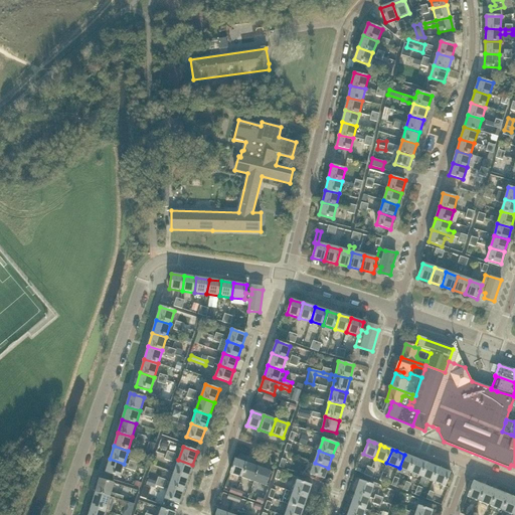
[(408,477),(410,473),(415,459),(404,455),(399,468),(397,472),(408,477)]
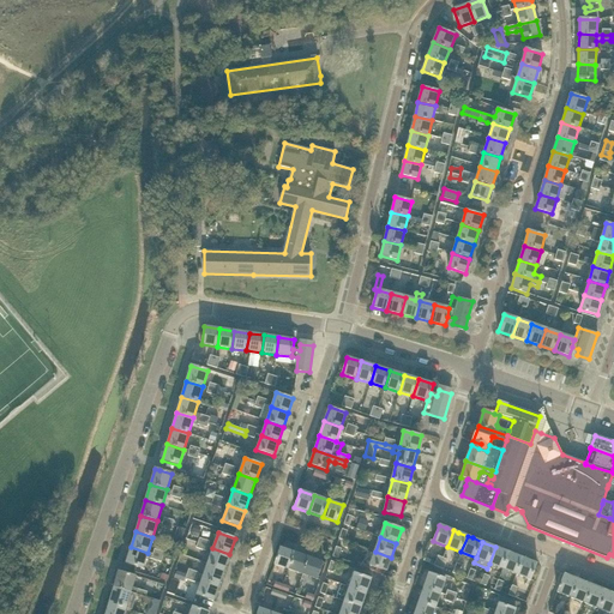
[(143,569),(148,553),(131,547),(126,564),(143,569)]
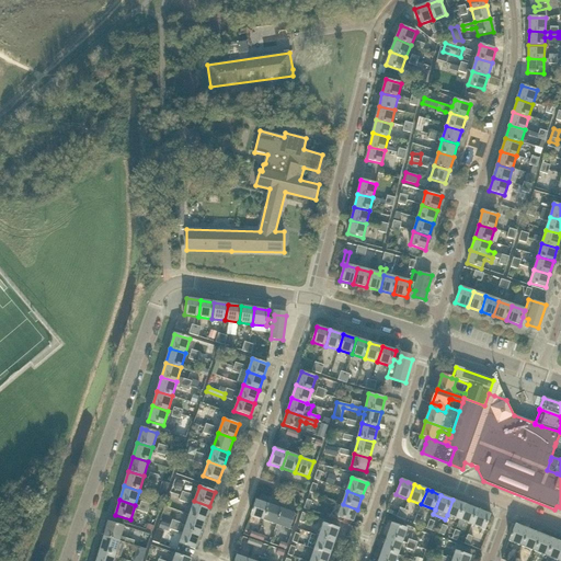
[(466,505),(457,502),(453,500),(447,515),(459,519),(466,505)]
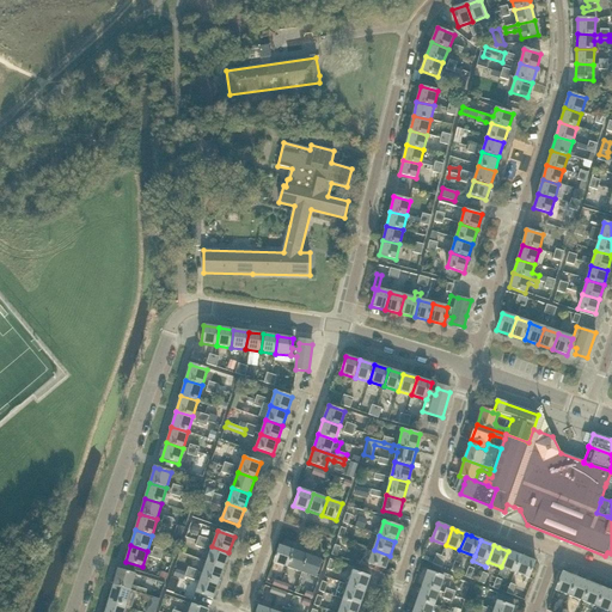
[(224,568),(228,552),(212,546),(207,562),(224,568)]
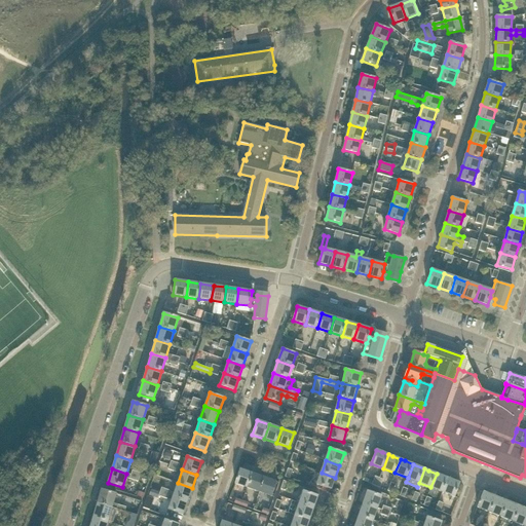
[(252,474),(241,470),(239,470),(235,483),(247,488),(252,474)]
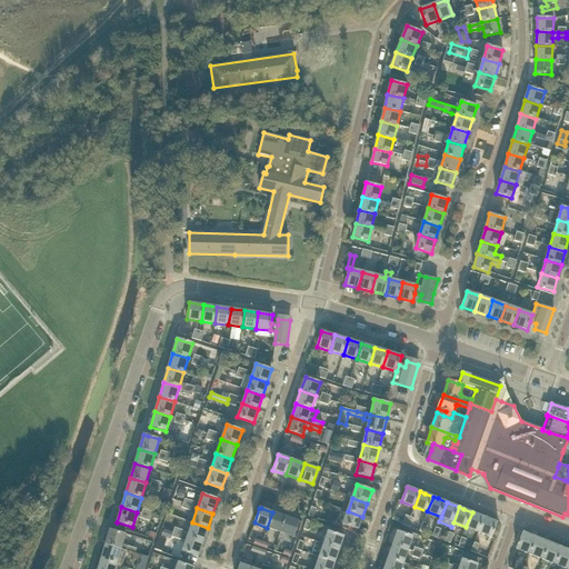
[(358,529),(362,517),(348,511),(342,525),(358,529)]
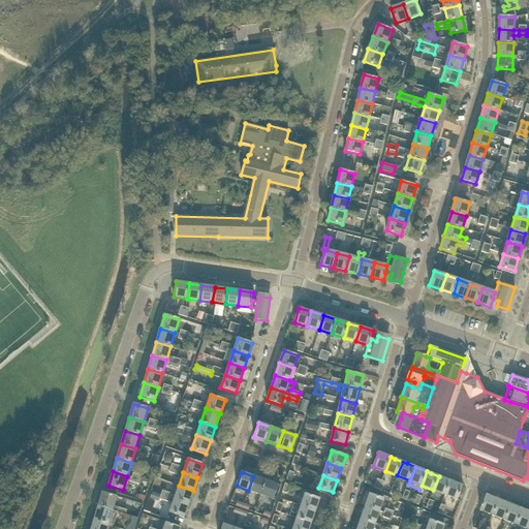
[(260,495),(266,480),(253,476),(248,491),(260,495)]
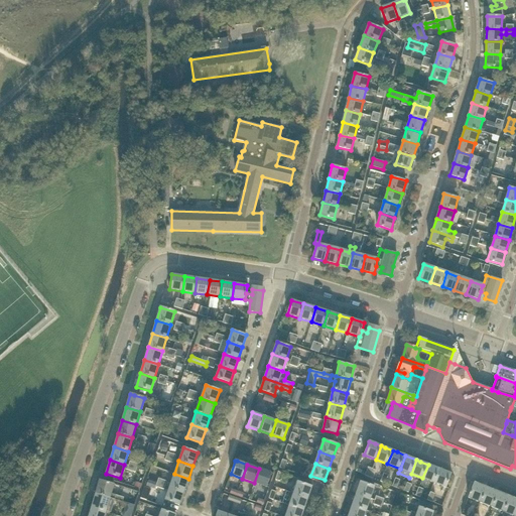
[(434,483),(439,469),(428,465),(422,478),(420,485),(424,486),(425,485),(426,486),(428,480),(434,483)]
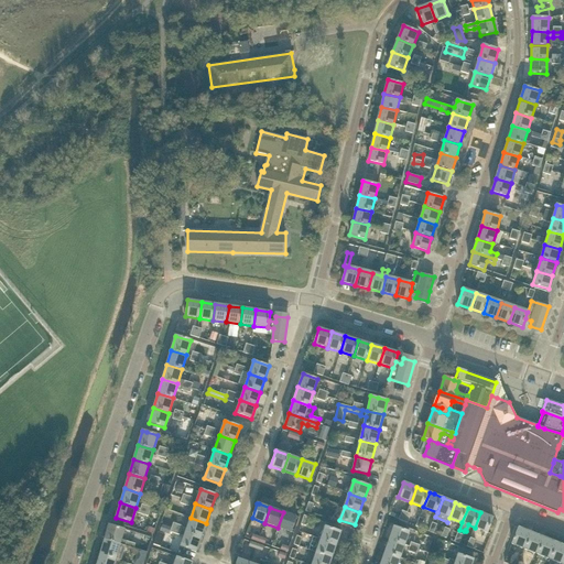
[(295,520),(296,517),(283,512),(278,528),(291,532),(293,529),(295,529),(299,521),(295,520)]
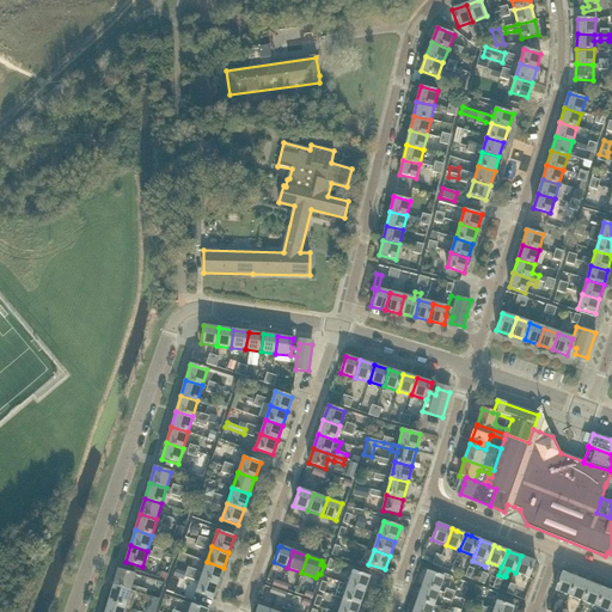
[(530,579),(536,562),(521,556),(515,573),(530,579)]
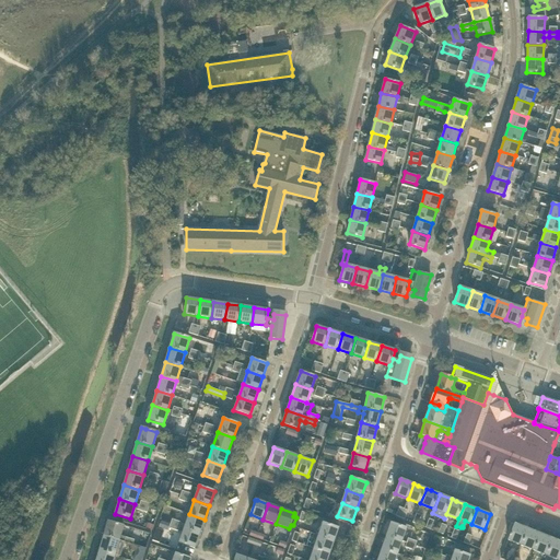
[(199,534),(205,520),(189,514),(184,528),(199,534)]
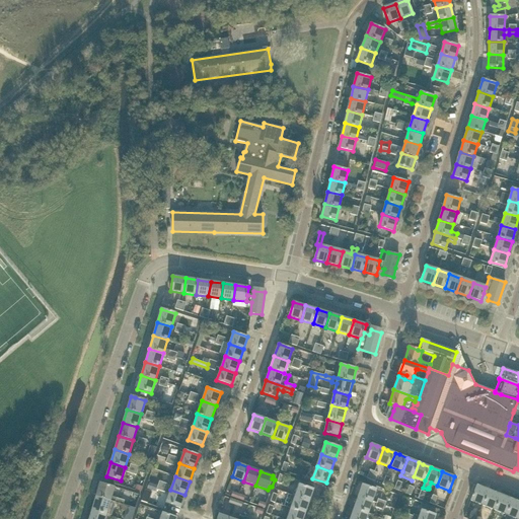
[(124,505),(125,501),(112,497),(115,487),(100,483),(96,497),(116,502),(124,505)]
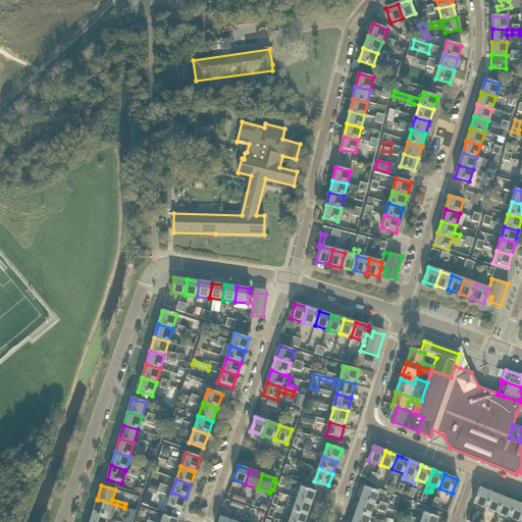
[(316,492),(314,491),(301,487),(297,500),(311,505),(316,492)]
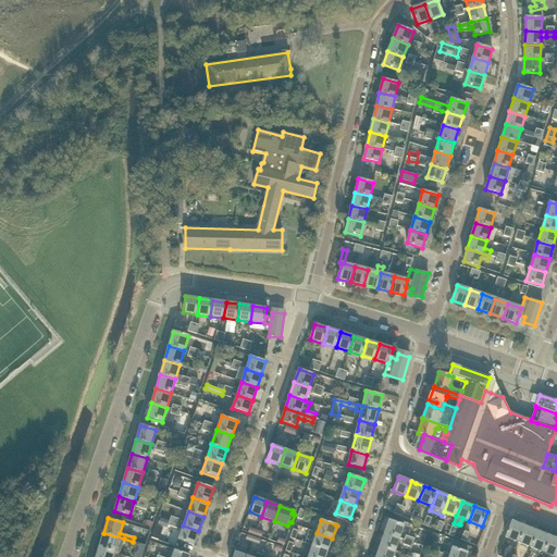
[(399,539),(404,524),(390,520),(384,533),(399,539)]
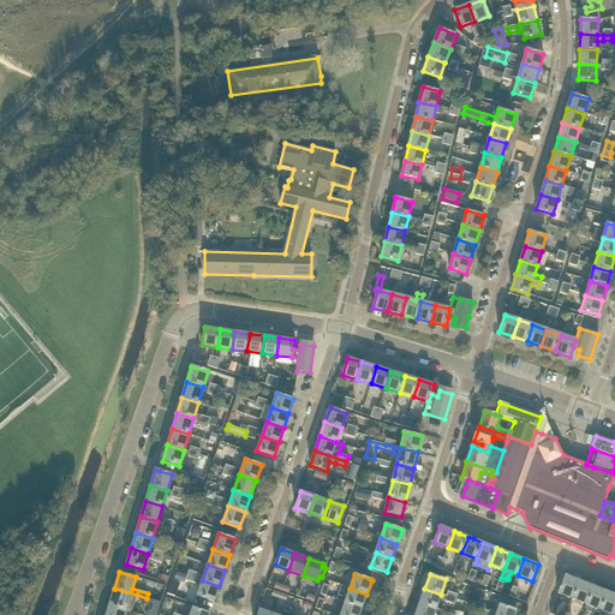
[(572,598),(579,581),(565,575),(557,593),(572,598)]
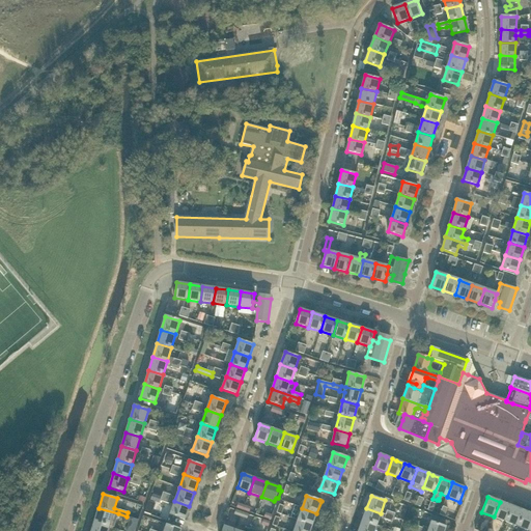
[(185,520),(189,506),(174,501),(170,514),(185,520)]
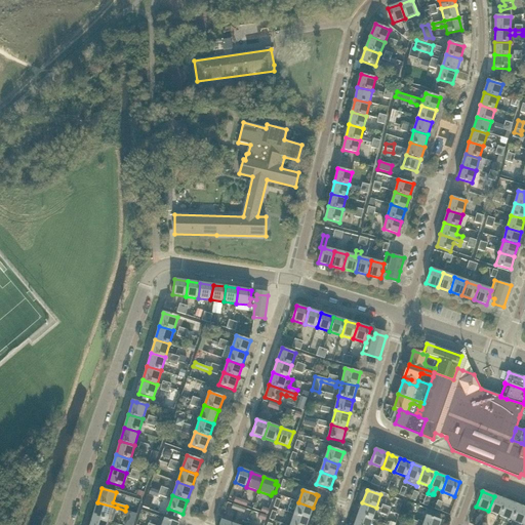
[(500,516),(507,500),(494,496),(488,511),(500,516)]
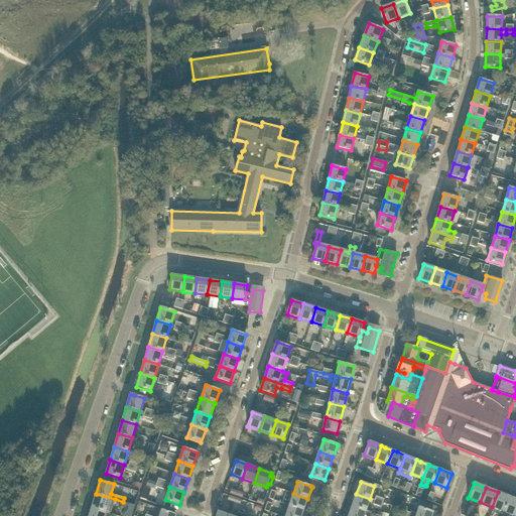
[(503,512),(509,497),(498,492),(492,507),(503,512)]
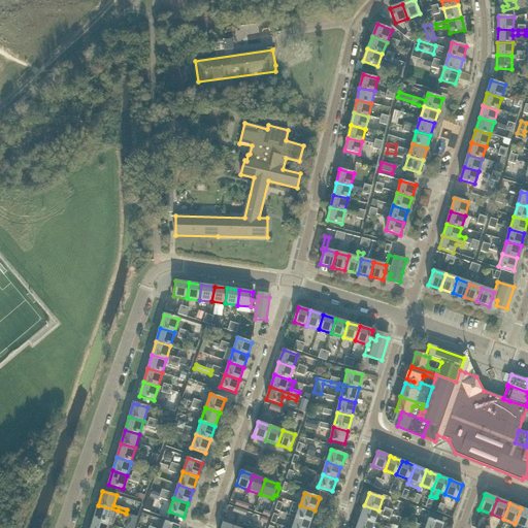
[(112,525),(116,515),(118,510),(98,505),(94,519),(108,523),(112,525)]
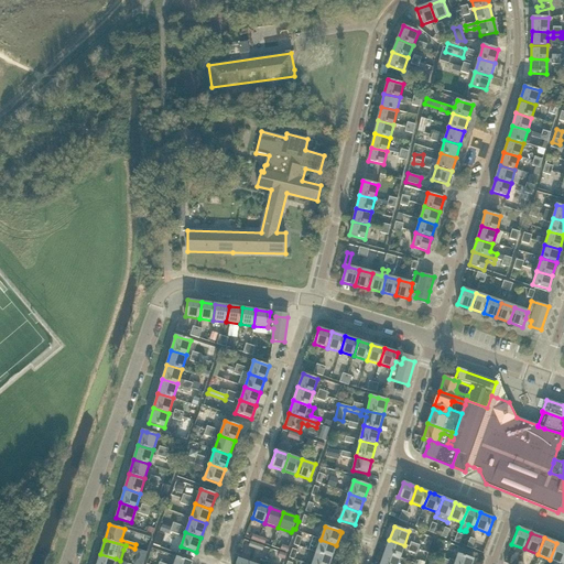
[(332,557),(336,545),(321,540),(316,553),(332,557)]
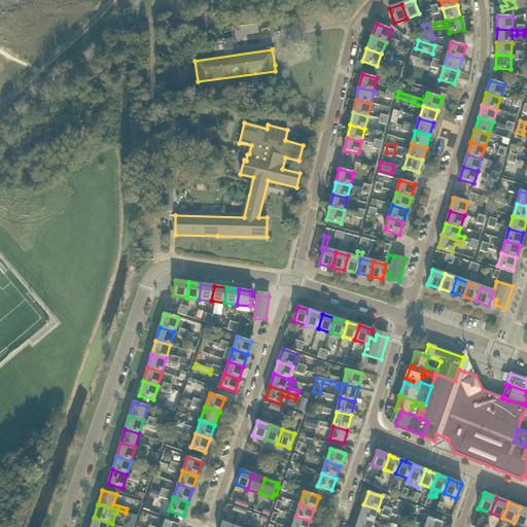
[(374,521),(378,510),(363,504),(359,517),(374,521)]
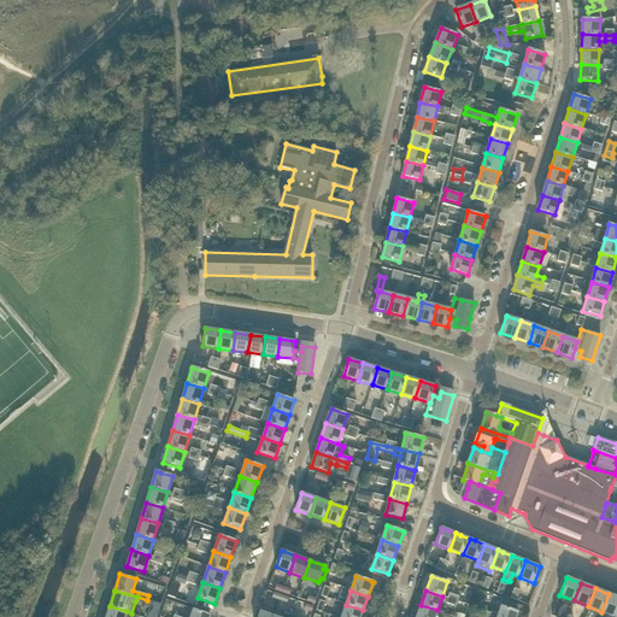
[(615,616),(616,613),(616,597),(609,594),(601,612),(615,616)]
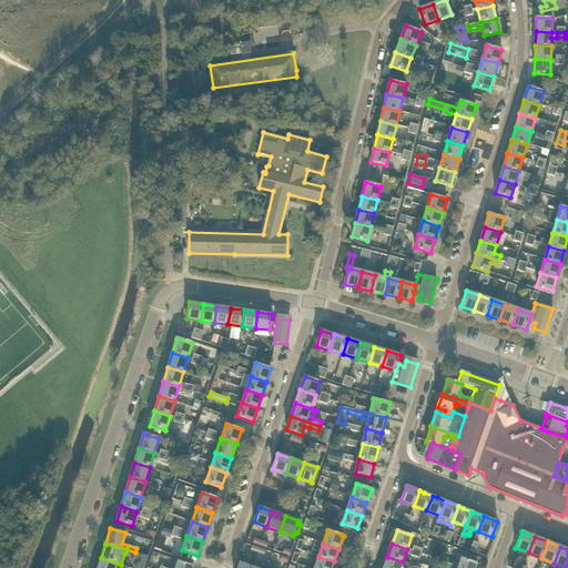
[(475,567),(479,557),(464,551),(459,565),(453,563),(453,564),(445,561),(443,567),(447,567),(475,567)]
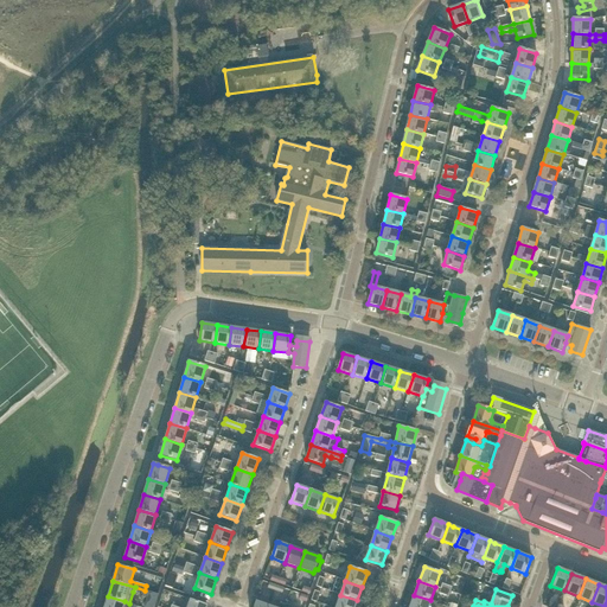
[(355,606),(357,600),(340,595),(336,606),(355,606)]
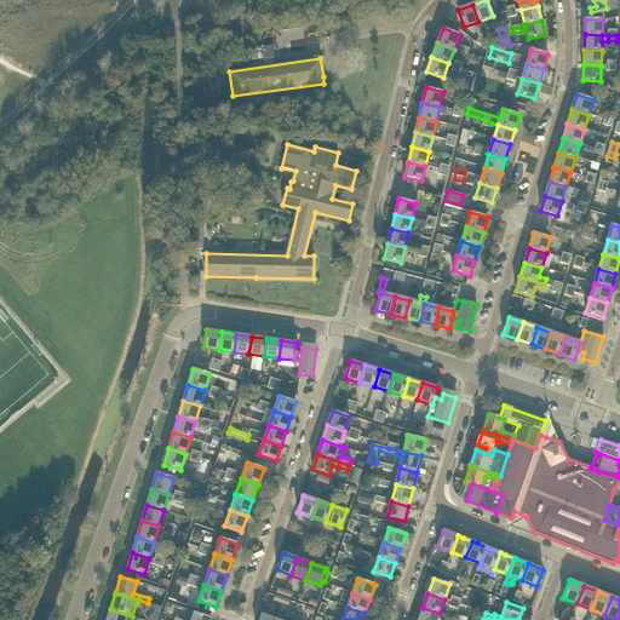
[(437,619),(440,613),(423,608),(418,619),(437,619)]
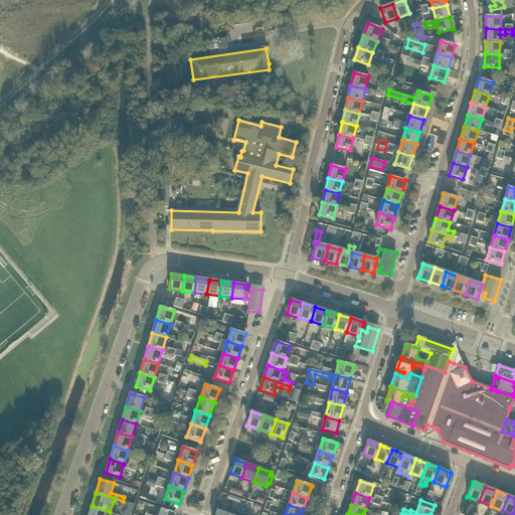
[(104,514),(106,510),(92,506),(89,514),(104,514)]
